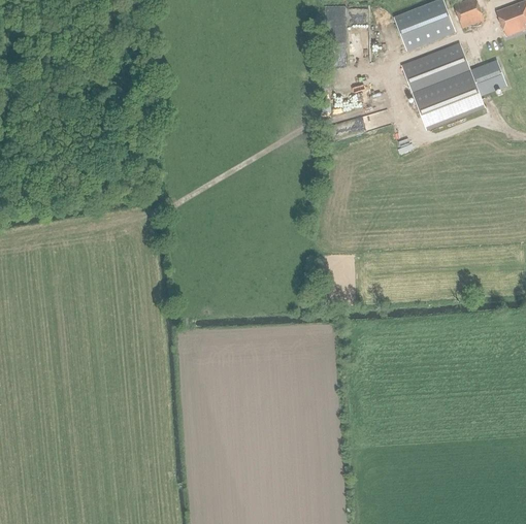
[(454,28),(444,0),(425,0),(393,11),(405,45),(454,28)]
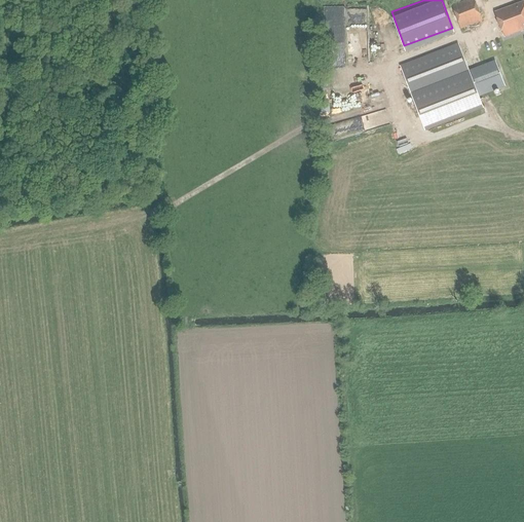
[(447,0),(454,21),(479,11),(475,0),(447,0)]
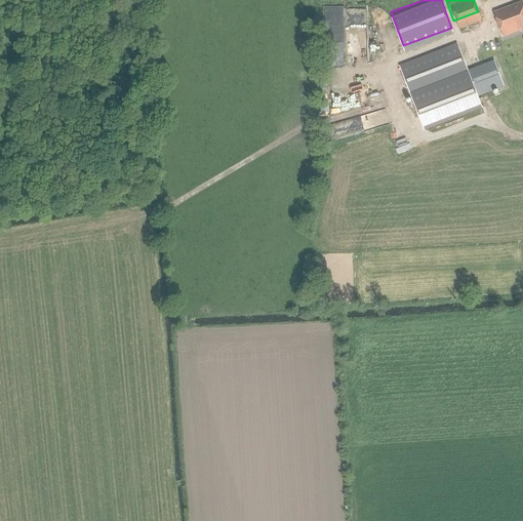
[(512,0),(492,8),(501,33),(522,25),(522,0),(512,0)]
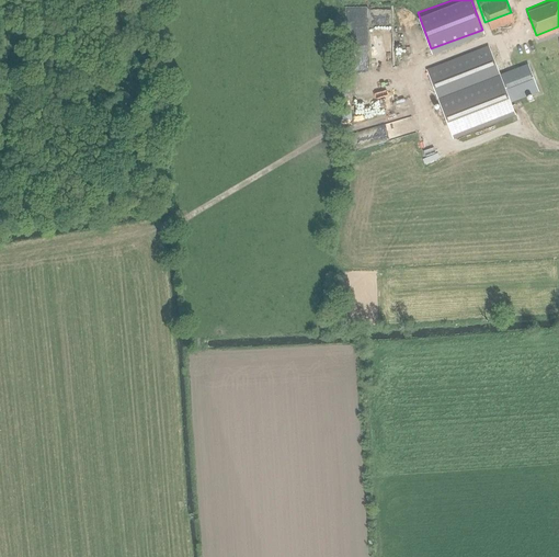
[(509,99),(536,88),(526,61),(498,72),(487,43),(425,67),(451,134),(513,110),(509,99)]
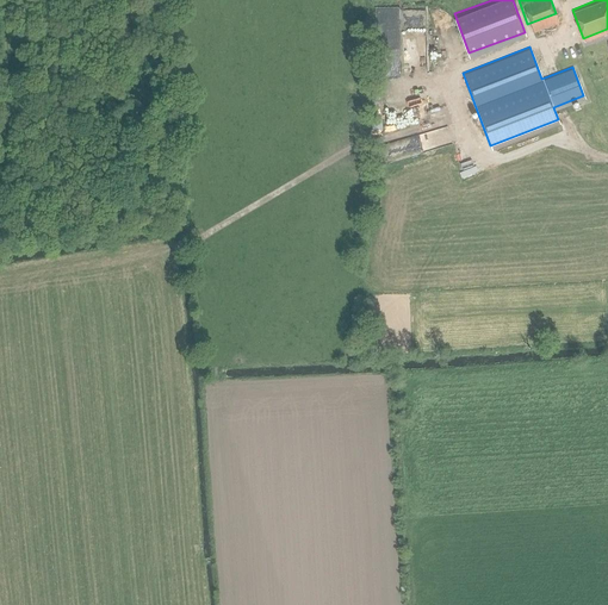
[(368,117),(370,126),(380,125),(379,112),(371,113),(371,116),(368,117)]
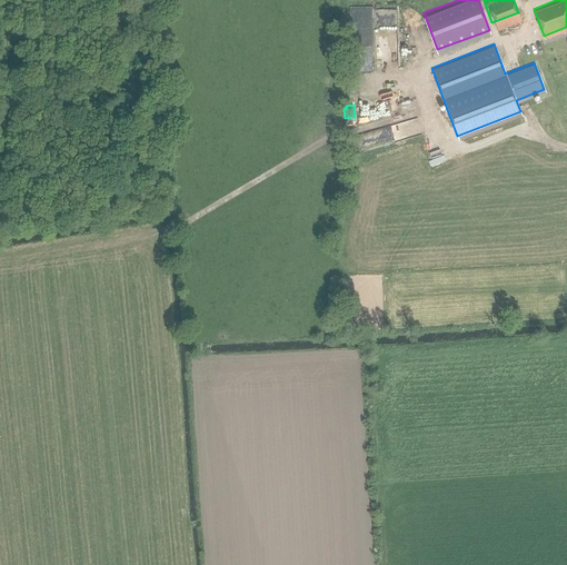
[(358,130),(362,147),(388,139),(384,124),(358,130)]
